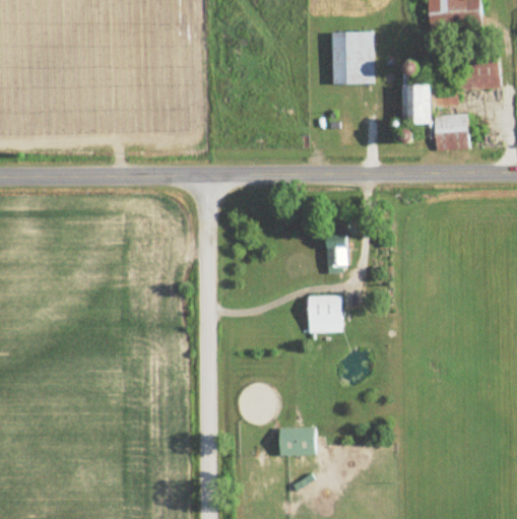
[(428,0),(429,29),(486,28),(485,0),(428,0)]
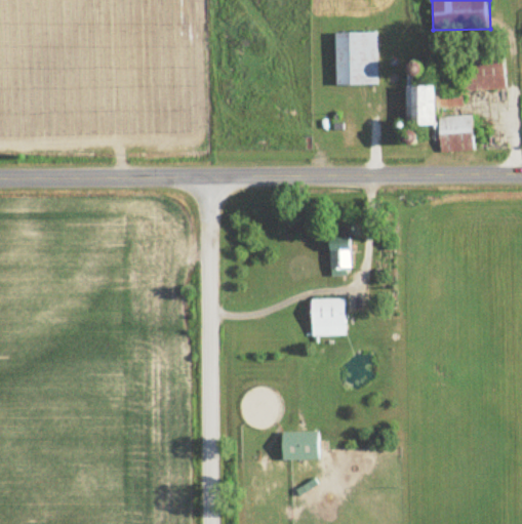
[(335,85),(378,85),(377,32),(335,32),(335,85)]
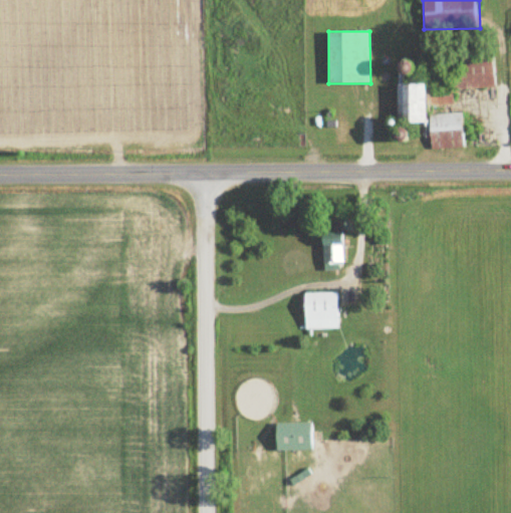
[(497,87),(496,49),(452,50),(453,85),(402,87),(403,122),(431,121),(432,149),(465,148),(465,112),(429,113),(429,104),(454,103),(454,88),(497,87)]
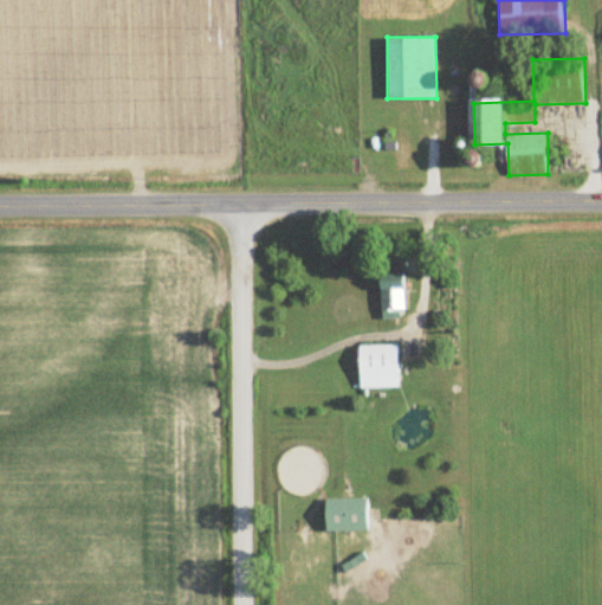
[(407,278),(382,278),(382,310),(407,310),(407,278)]
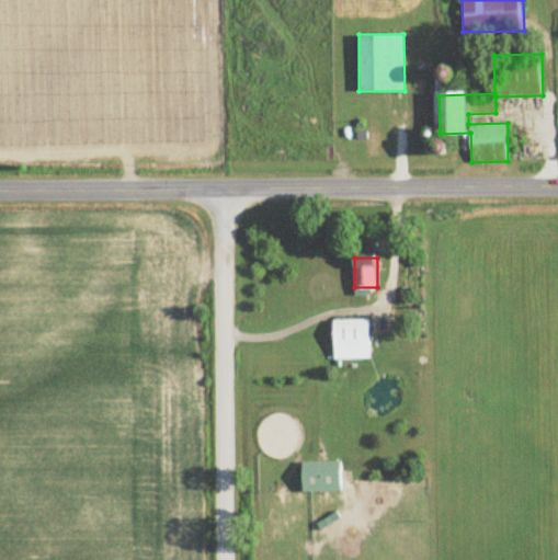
[(369,320),(333,320),(333,360),(369,360),(369,320)]
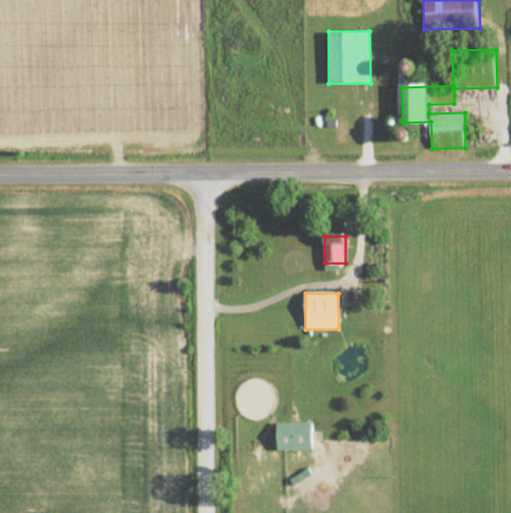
[(275,422),(275,449),(313,449),(313,422),(275,422)]
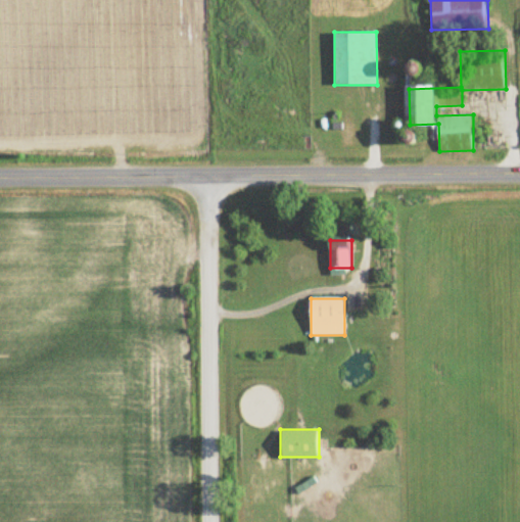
All buildings are outlined.
